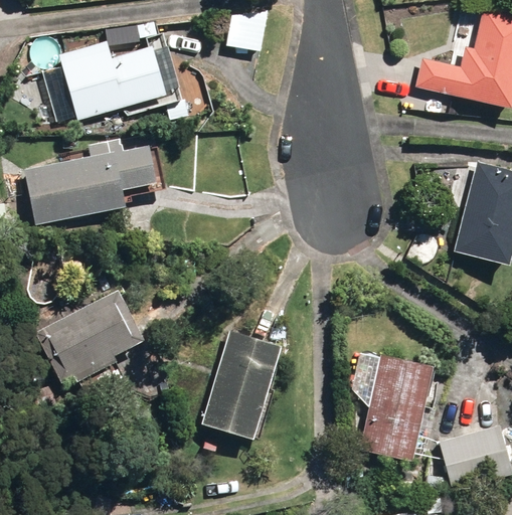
[(415,87),(511,108),(511,12),(485,6),(476,47),(467,45),(462,67),(421,58),(415,87)]
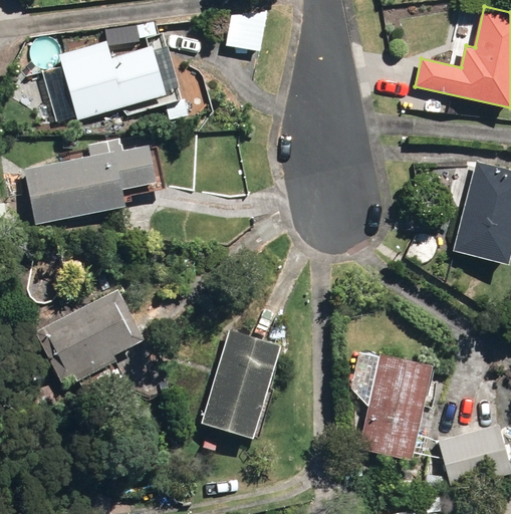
[(60,61),(77,119),(161,96),(162,99),(174,96),(159,40),(111,53),(110,47),(60,61)]
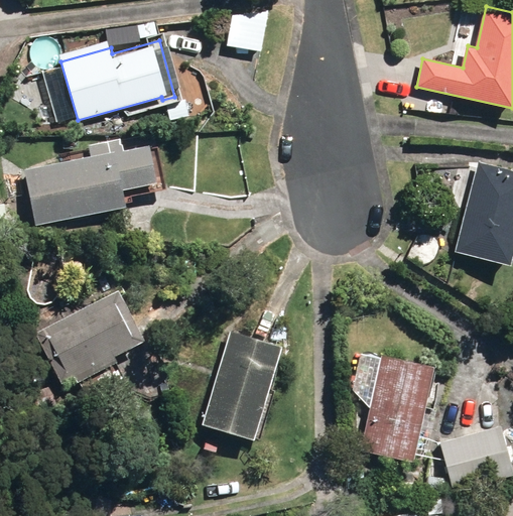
[(94,155),(27,168),(38,221),(129,203),(126,189),(160,182),(154,147),(158,147),(155,132),(92,145),(94,155)]
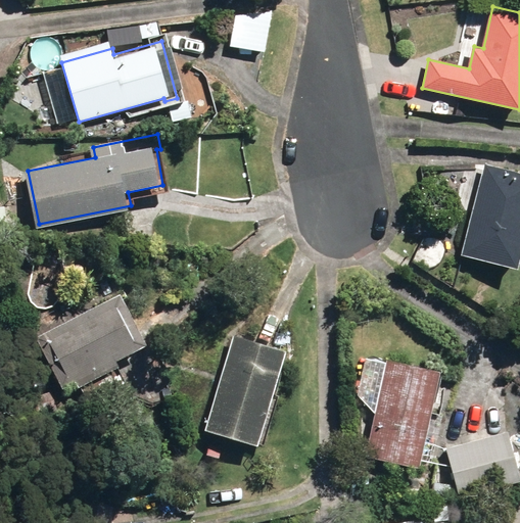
[(463,256),(519,270),(519,269),(519,173),(483,165),(463,256)]
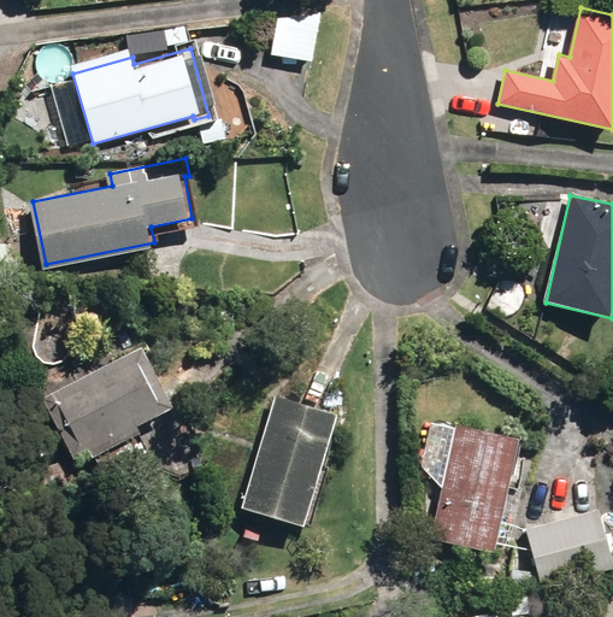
[(0,271),(33,268),(29,236),(0,240),(0,271)]
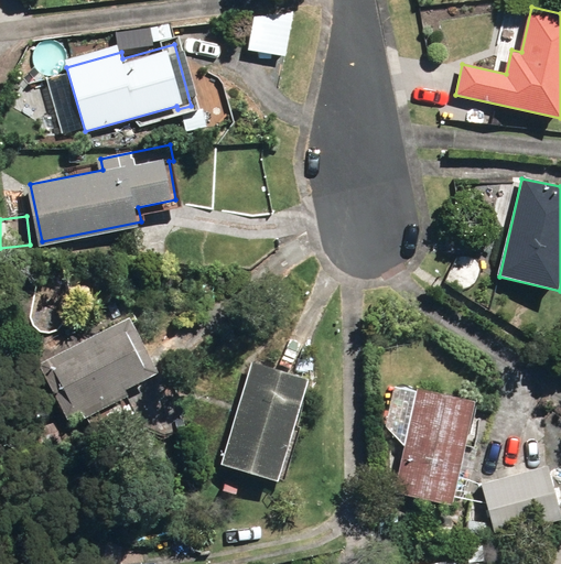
[(39,362),(67,420),(83,412),(85,418),(128,396),(126,390),(159,373),(130,316),(39,362)]
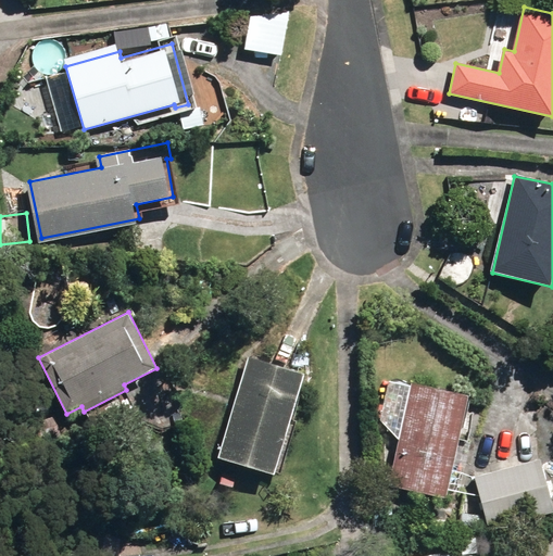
[(217,457),(275,475),(305,375),(247,356),(217,457)]
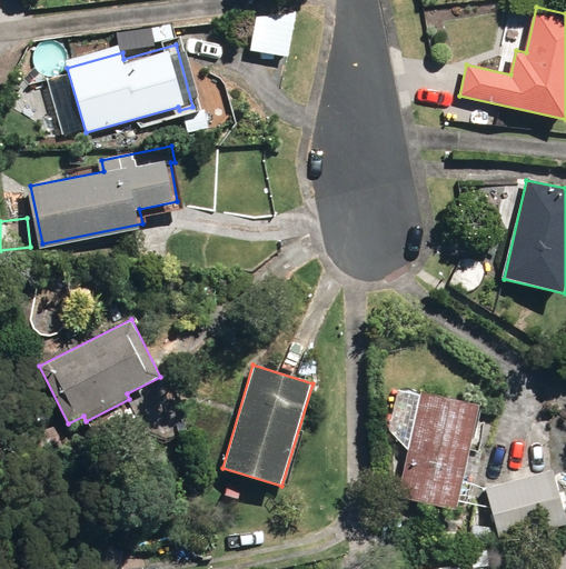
[(398,497),(457,510),(480,403),(421,391),(398,497)]
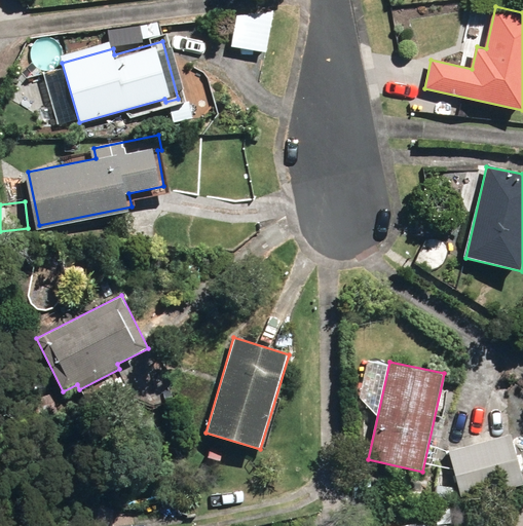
[(447,451),(460,500),(522,483),(522,476),(512,434),(447,451)]
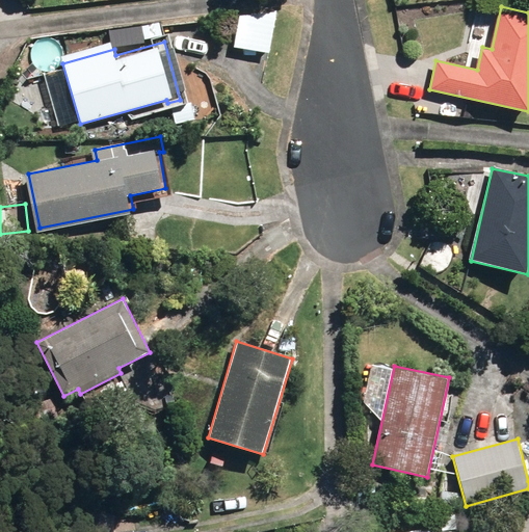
[(440,506),(459,507),(461,493),(440,491),(440,506)]
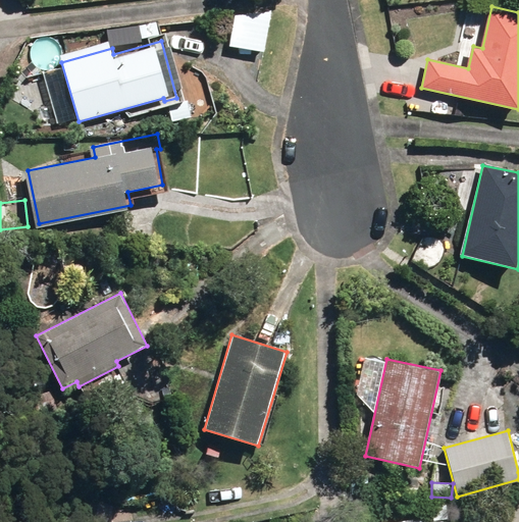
[(403,500),(415,500),(415,488),(403,487),(403,500)]
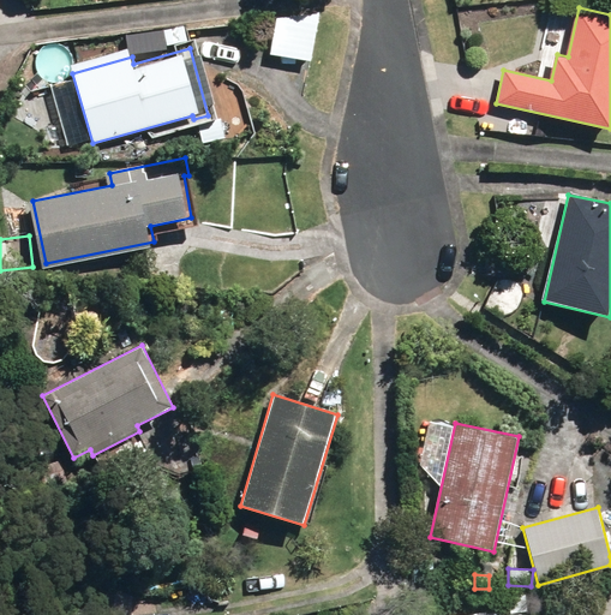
[(444,613),(444,614),(505,614),(504,604),(444,613)]
